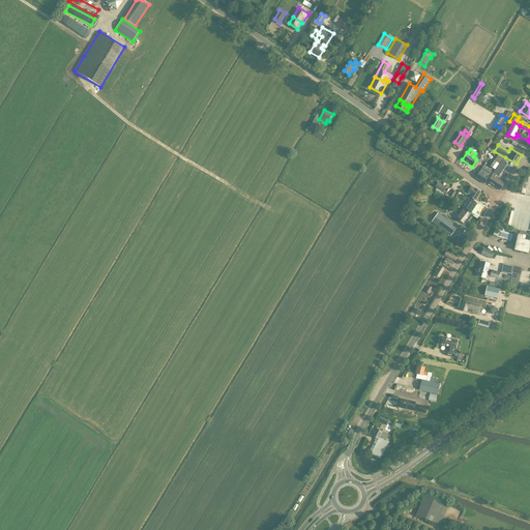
[(491,167),(495,170),(503,158),(499,154),(491,167)]
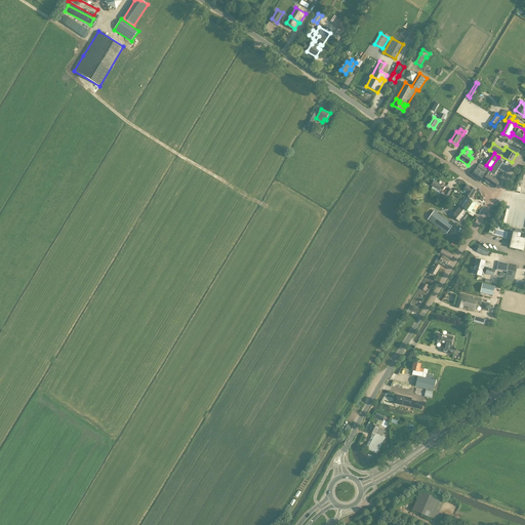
[(494,174),(502,162),(497,159),(489,171),(494,174)]
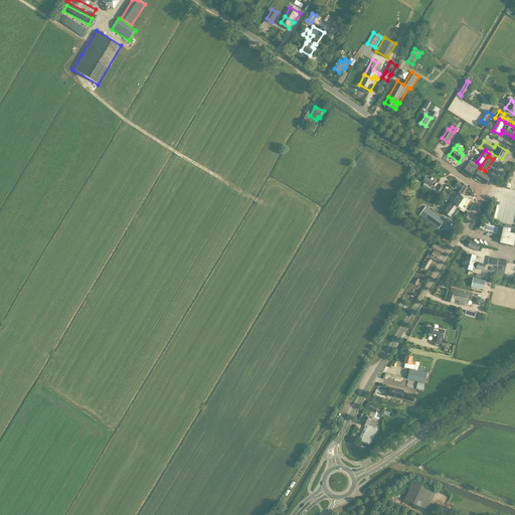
[(474,171),(477,167),(470,162),(464,170),(462,169),(461,171),(463,172),(462,173),(471,179),(475,172),(474,171)]
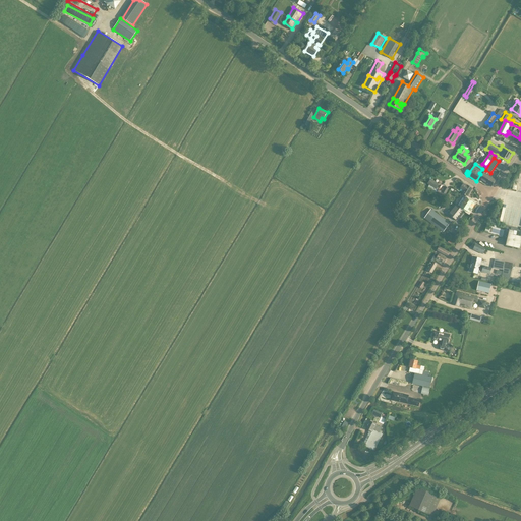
[(491,187),(496,180),(486,174),(487,172),(485,170),(479,179),(491,187)]
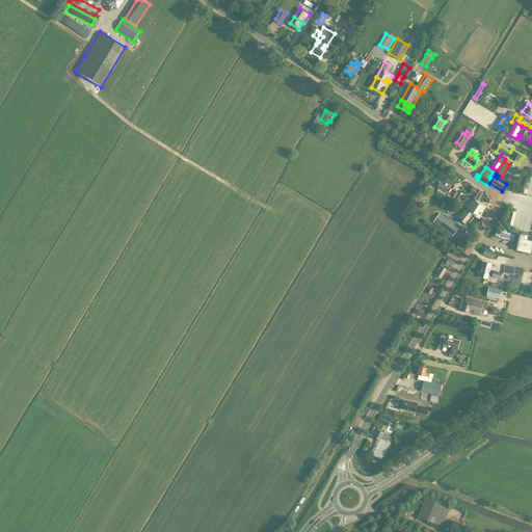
[(445,193),(448,188),(440,183),(436,188),(445,193)]
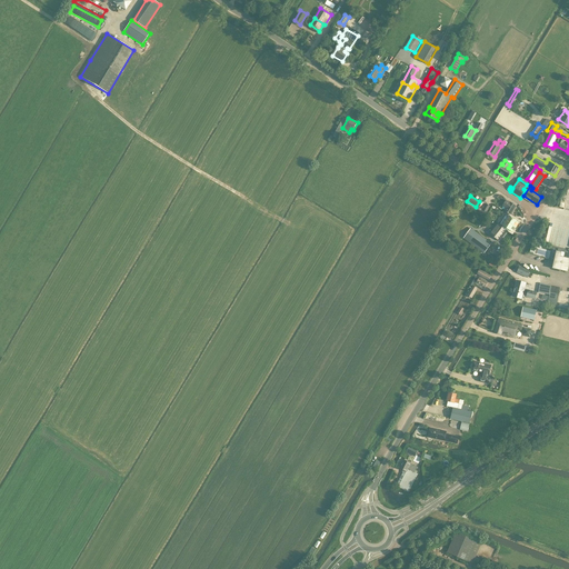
[(510,216),(516,207),(510,202),(507,200),(502,207),(506,209),(505,211),(510,216)]
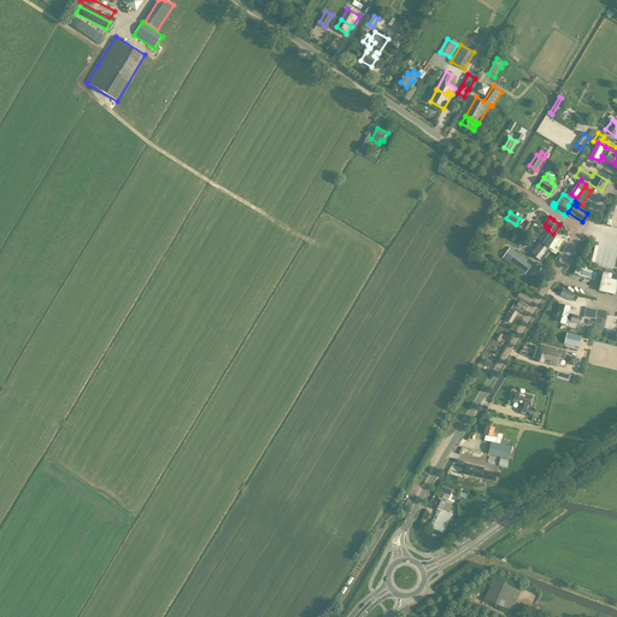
[(550,233),(546,238),(559,246),(563,240),(552,234),(550,233)]
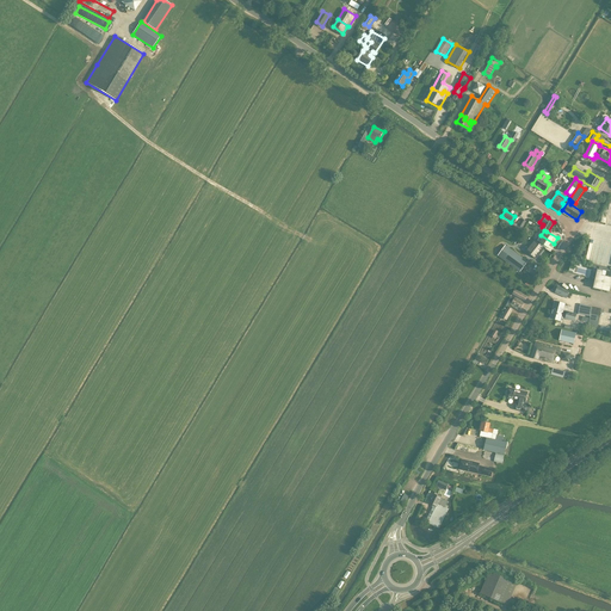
[(554,244),(541,235),(537,241),(541,244),(550,250),(554,244)]
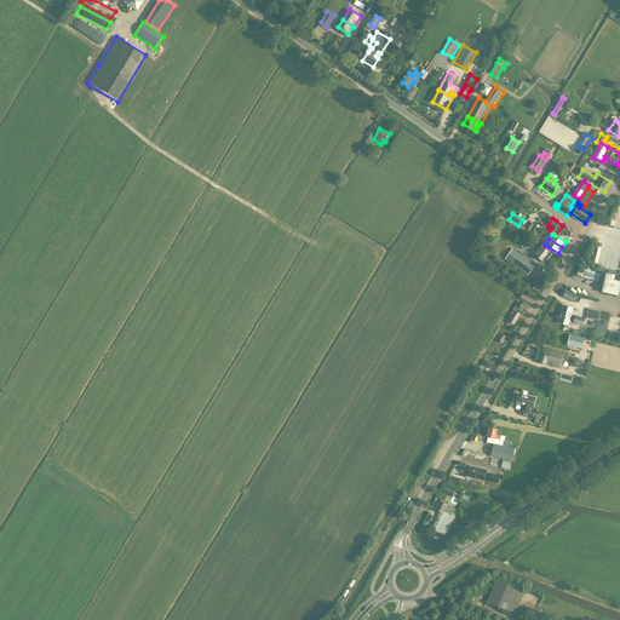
[(544,263),(552,252),(547,248),(541,244),(533,254),(544,263)]
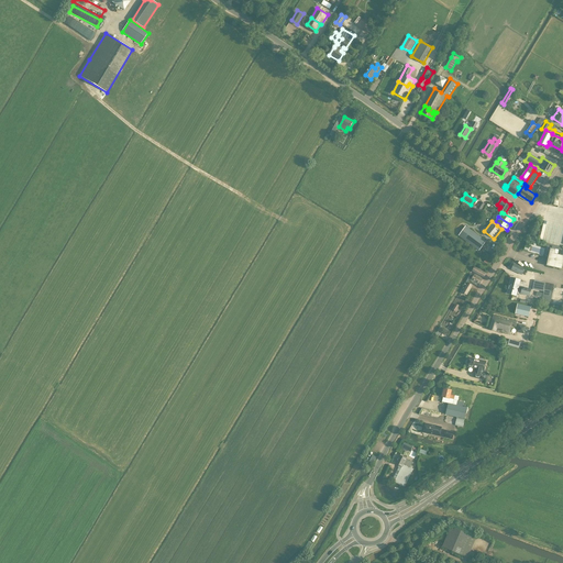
[(552,242),(553,227),(547,225),(544,241),(552,242)]
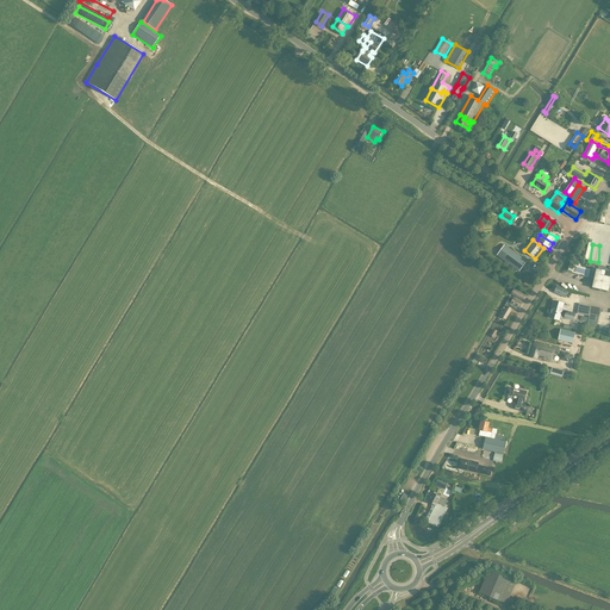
[(520,272),(527,261),(504,246),(497,255),(520,272)]
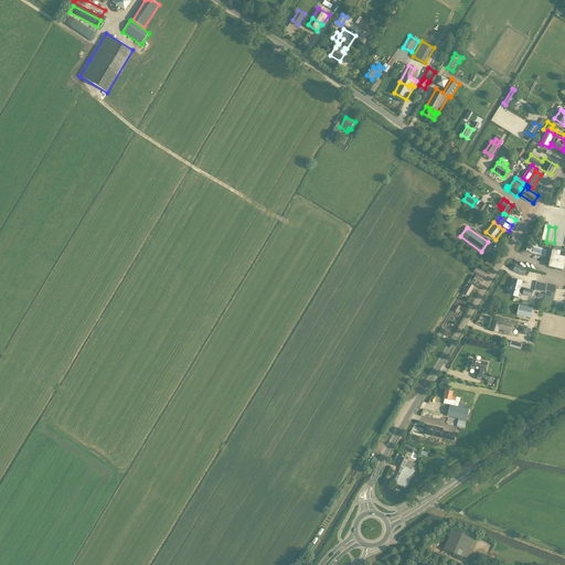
[(550,263),(548,267),(564,270),(564,252),(557,251),(553,249),(551,259),(550,258),(548,263),(550,263)]
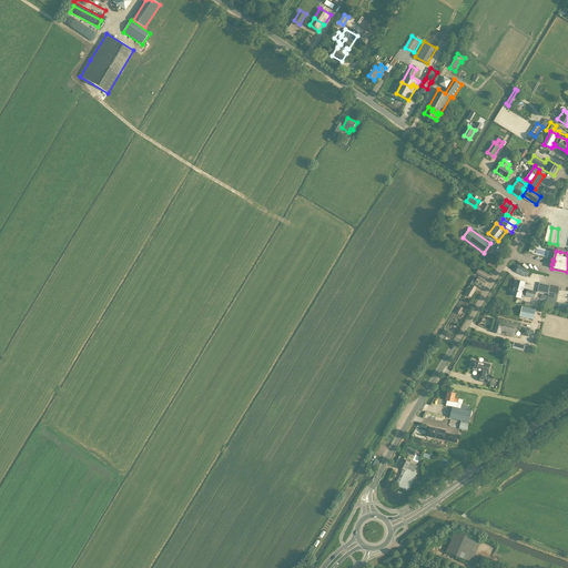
[(516,273),(526,277),(529,272),(519,266),(516,273)]
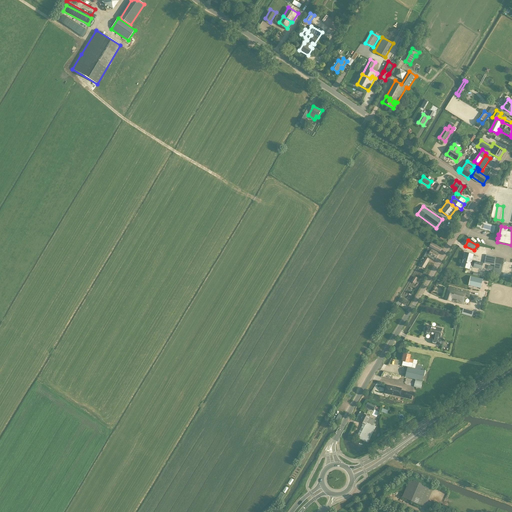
[(436,246),(432,243),(430,247),(434,249),(440,252),(441,250),(442,249),(436,246)]
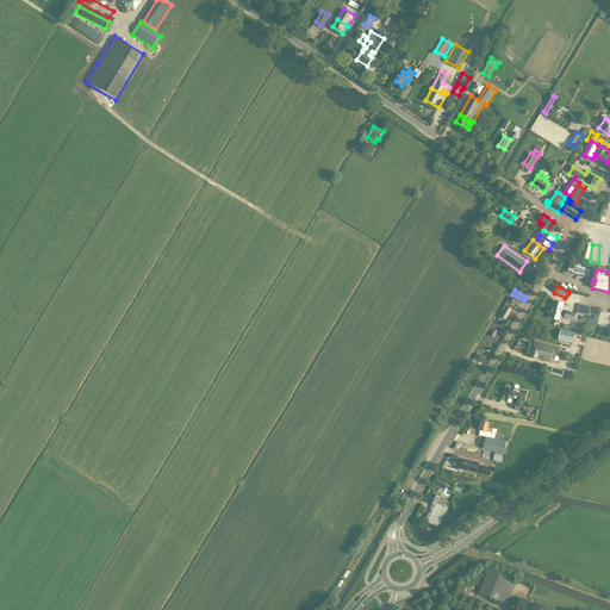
[(515,298),(514,299),(510,297),(505,306),(508,307),(503,315),(508,317),(511,310),(510,309),(511,306),(518,311),(523,303),(515,298)]
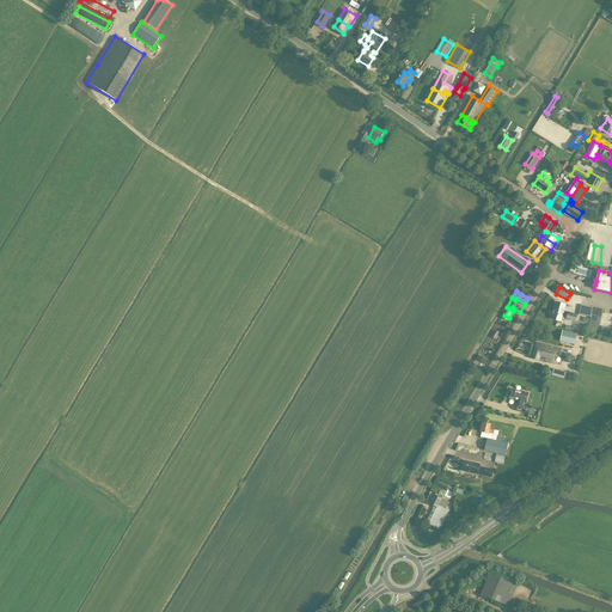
[(551,319),(561,322),(562,322),(567,319),(575,322),(577,314),(564,311),(565,305),(556,303),(551,319)]
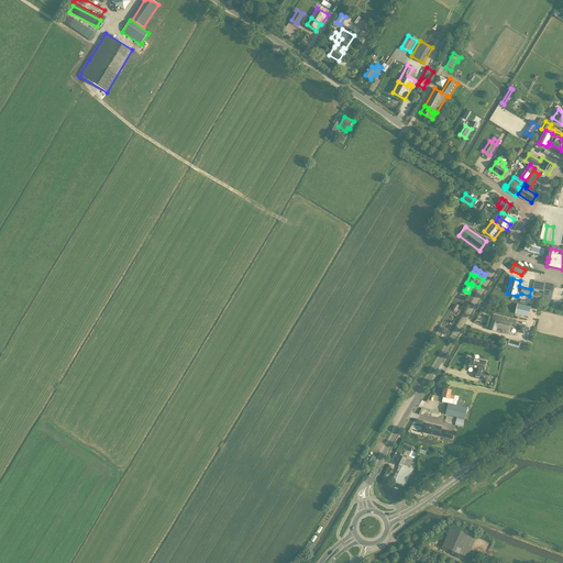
[(551,302),(553,291),(554,285),(534,280),(532,289),(543,291),(542,301),(551,302)]
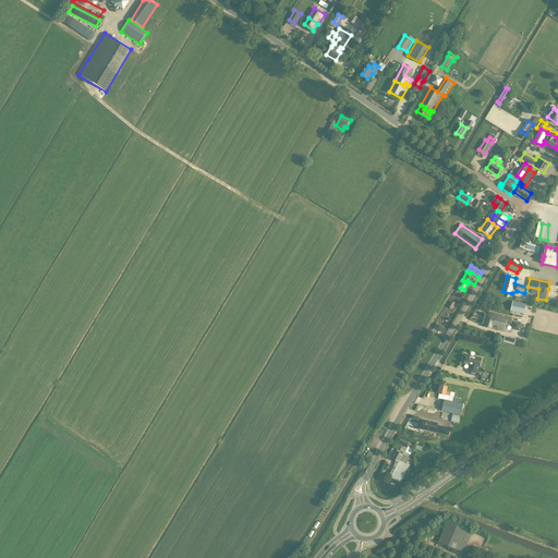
[(511,312),(524,314),(526,305),(513,302),(511,312)]
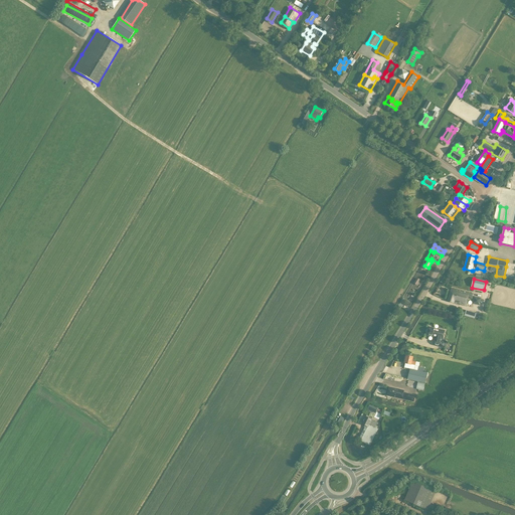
[(472,299),(474,294),(459,290),(452,289),(448,302),(455,304),(456,303),(467,306),(468,298),(472,299)]
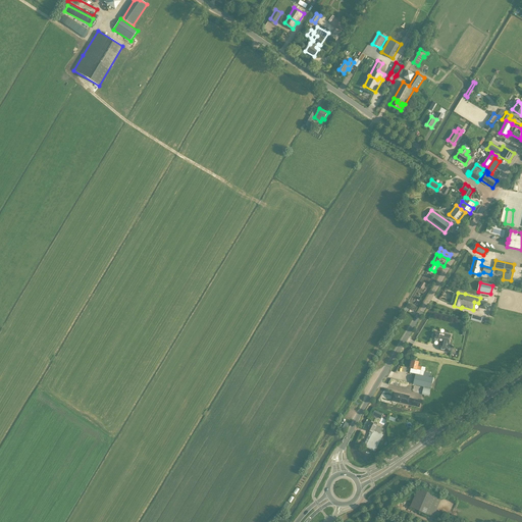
[(480,308),(487,309),(488,302),(481,301),(480,308)]
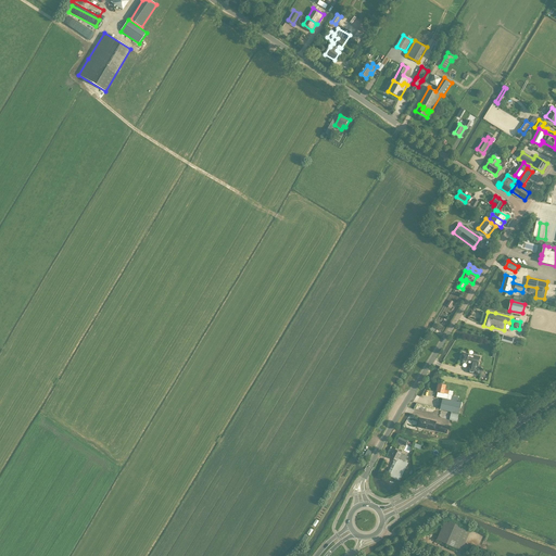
[(502,340),(501,341),(513,344),(514,339),(503,336),(502,338),(502,340)]
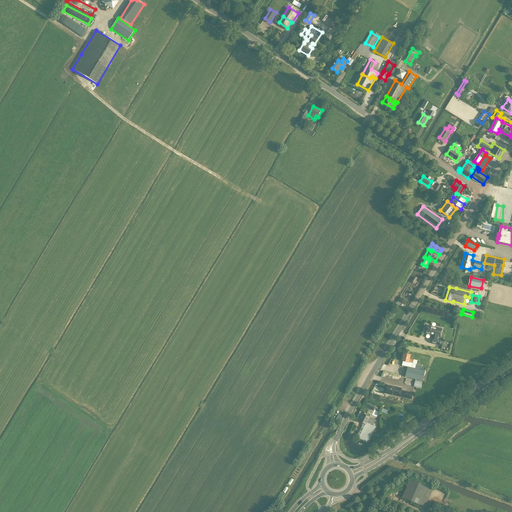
[(433,338),(438,340),(439,337),(440,337),(442,329),(427,326),(427,327),(426,328),(425,328),(425,330),(426,332),(426,333),(434,335),(433,338)]
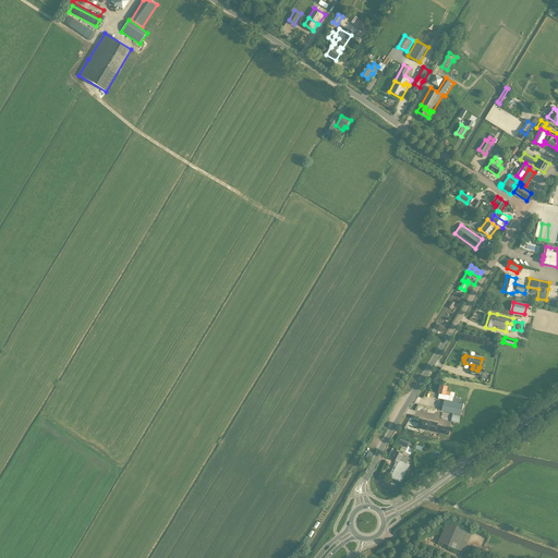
[(439,387),(438,390),(439,390),(438,393),(446,396),(449,397),(448,401),(449,401),(452,402),(459,403),(460,399),(453,398),(455,393),(447,391),(448,387),(440,386),(440,387),(439,387)]
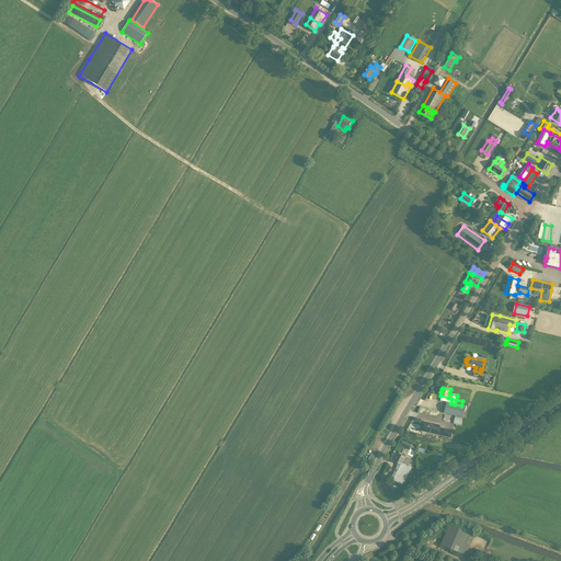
[(466,407),(455,404),(451,403),(448,403),(446,414),(462,418),(466,407)]
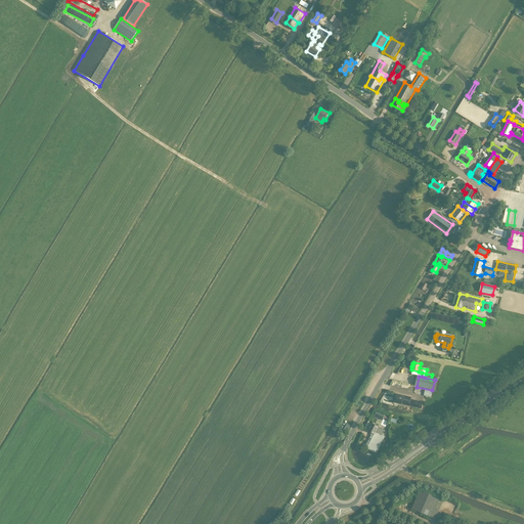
[(394,402),(395,402),(409,406),(410,398),(396,394),(394,402)]
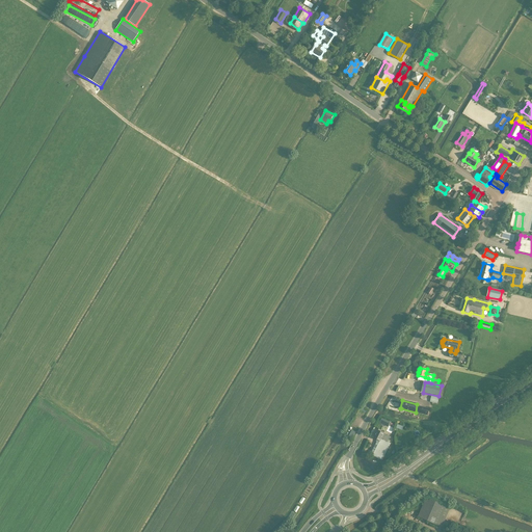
[(353,437),(356,431),(348,428),(345,433),(353,437)]
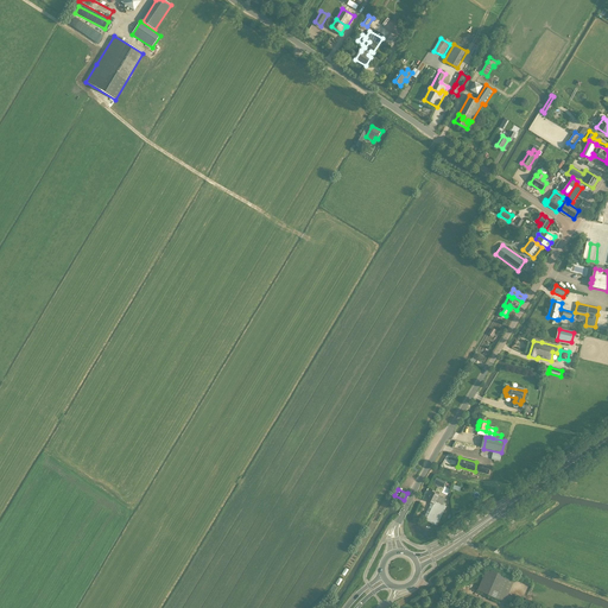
[(432,493),(428,501),(435,504),(429,513),(425,521),(436,526),(441,519),(445,508),(447,507),(443,505),(445,500),(442,498),(438,496),(438,495),(432,493)]
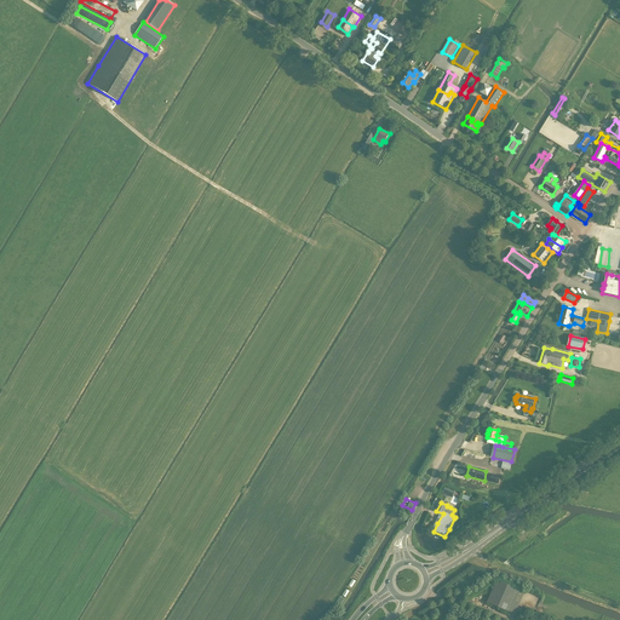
[(497,580),(487,602),(515,614),(524,592),(497,580)]
